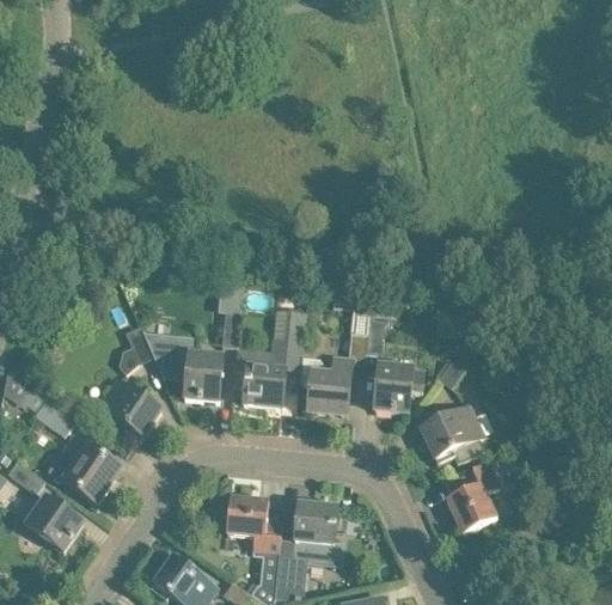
[(352,332),(368,334),(372,295),(355,294),(352,332)]
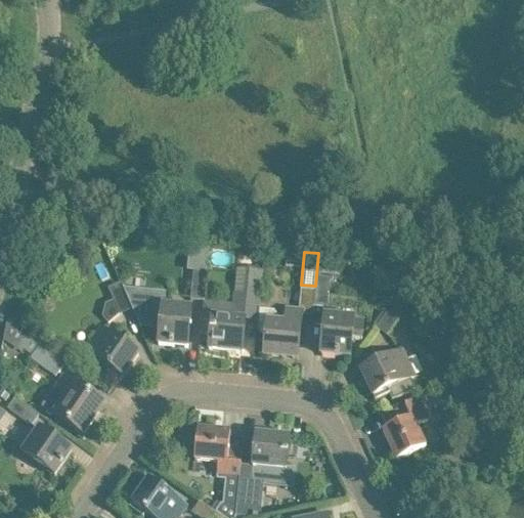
[(318,253),(315,286),(314,301),(328,302),(331,273),(339,273),(341,255),(318,253)]
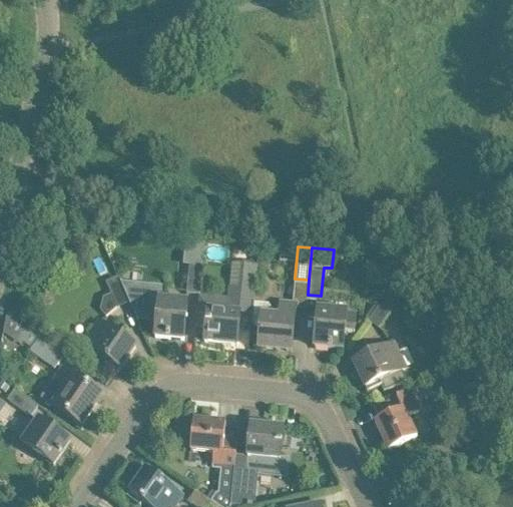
[(199,290),(201,262),(188,261),(186,289),(199,290)]
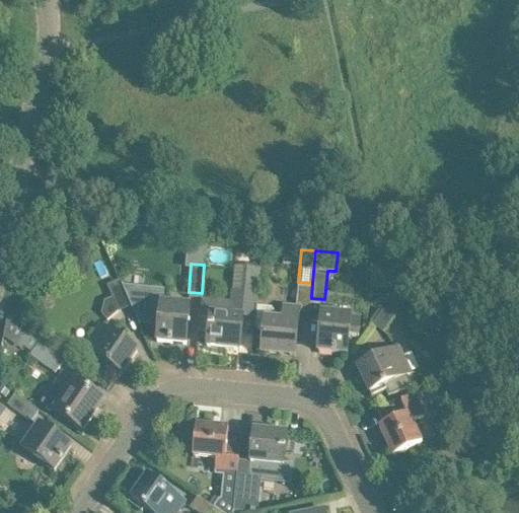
[(257,293),(261,265),(247,264),(244,291),(257,293)]
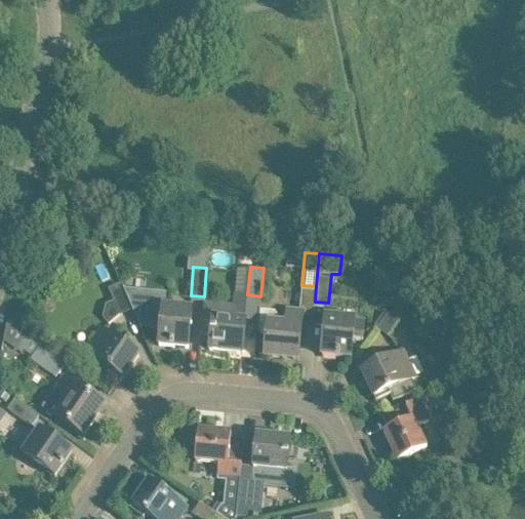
[(106,300),(102,312),(108,320),(119,311),(131,305),(125,290),(120,279),(109,284),(114,295),(106,300)]
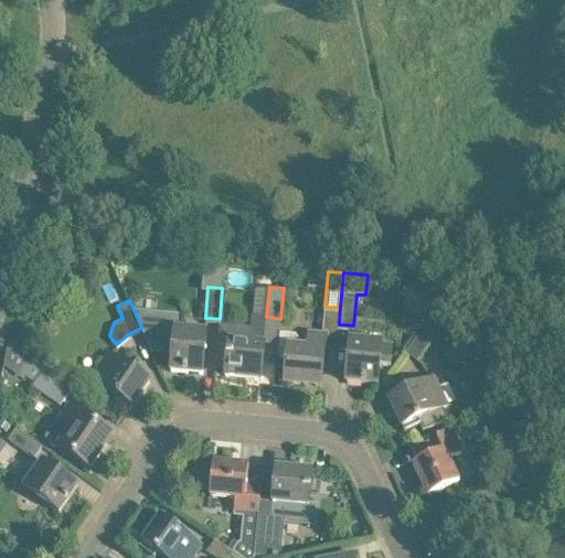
[(178,317),(135,312),(141,328),(151,349),(172,351),(170,366),(202,369),(204,347),(206,326),(177,324),(178,317)]
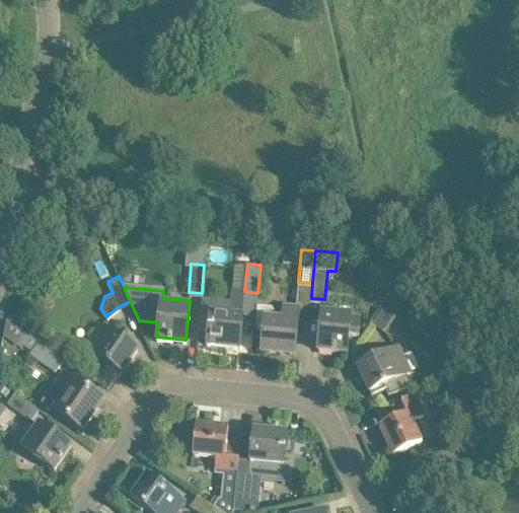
[(385,293),(368,317),(383,327),(399,303),(385,293)]
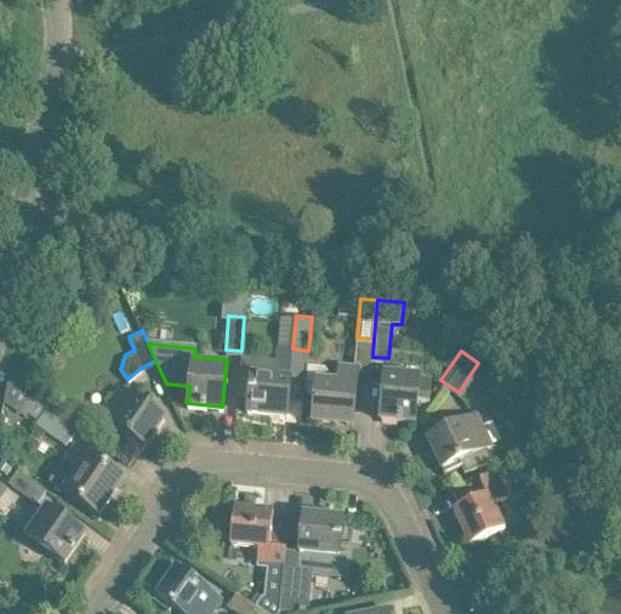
[(292,359),(241,354),(238,390),(249,391),(248,409),(286,413),(292,359)]
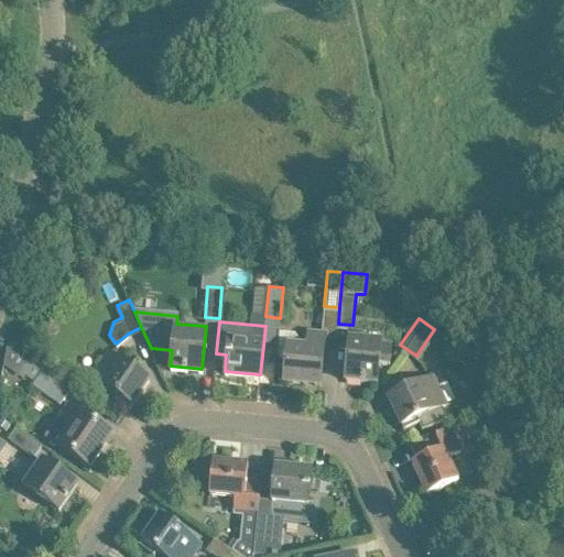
[(321,380),(323,358),(325,330),(310,329),(307,345),(296,343),(297,332),(295,329),(279,327),(277,350),(286,351),(284,377),(321,380)]
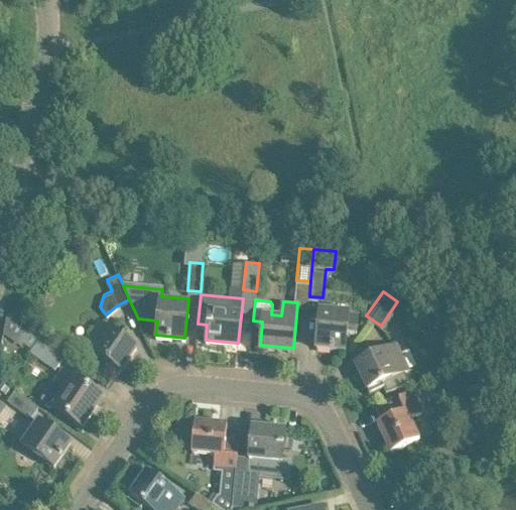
[(319,306),(317,325),(315,345),(345,348),(347,330),(357,331),(359,311),(349,310),(349,309),(319,306)]
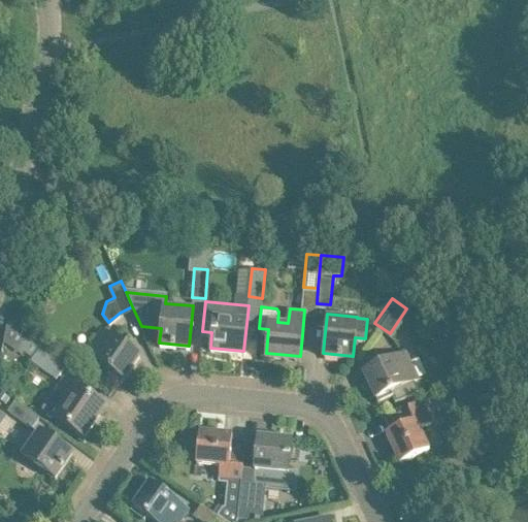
[(110,367),(108,371),(121,380),(140,352),(102,326),(86,351),(110,367)]
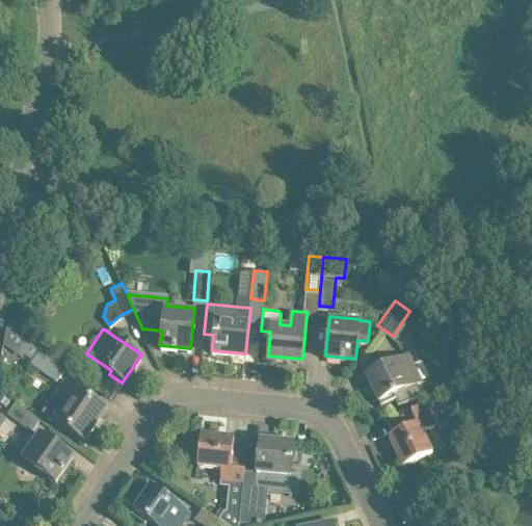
[(41,347),(31,361),(57,378),(67,365),(41,347)]
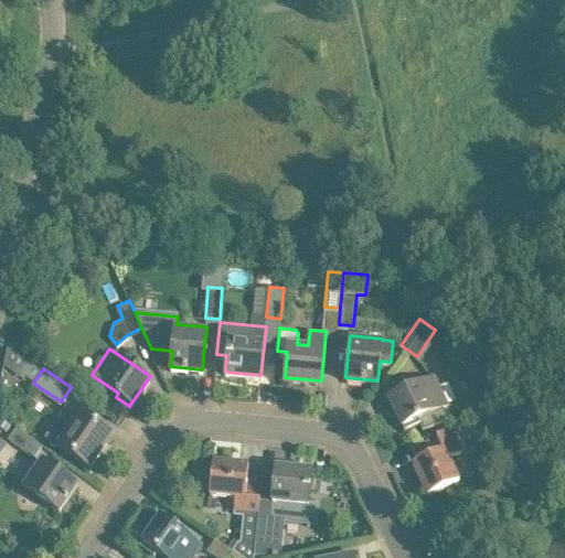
[(435,373),(408,385),(388,394),(404,427),(419,419),(423,426),(448,414),(443,403),(447,399),(435,373)]
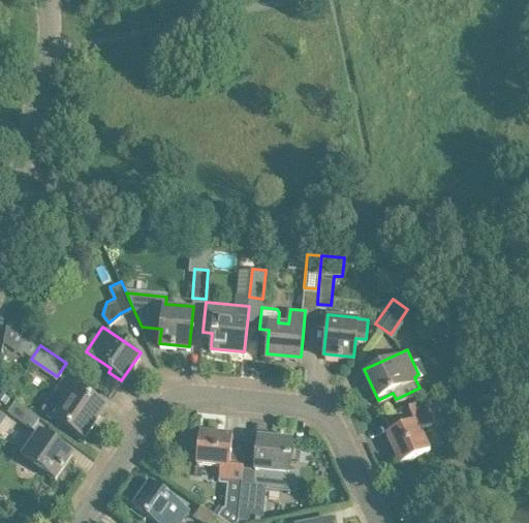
[(54,391),(41,409),(53,418),(55,414),(67,423),(84,434),(105,404),(94,397),(88,392),(78,385),(64,375),(54,391)]
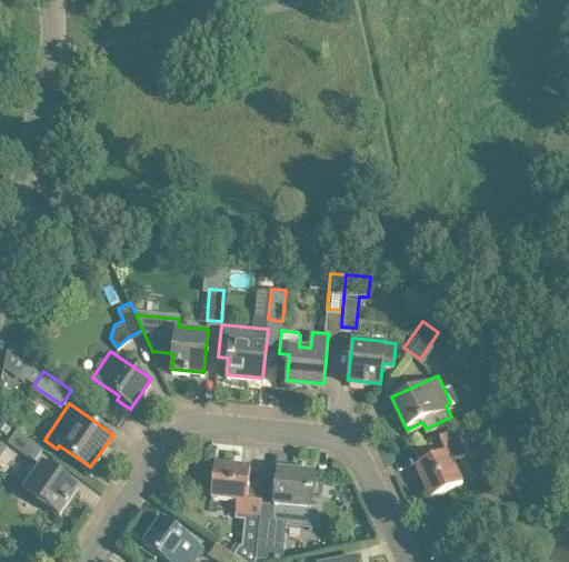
[(42,445),(16,427),(8,439),(35,457),(42,445)]
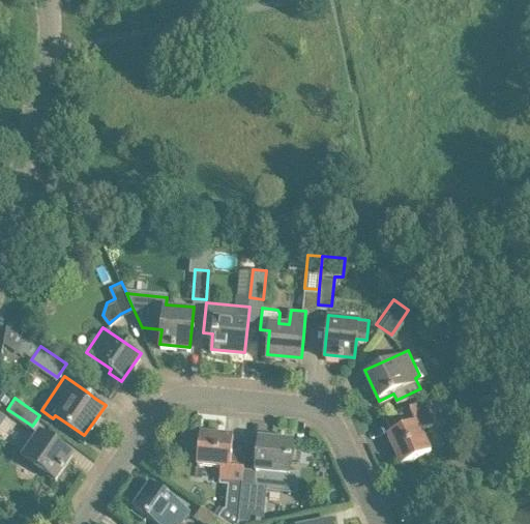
[(435,419),(424,399),(386,416),(392,429),(387,431),(401,462),(431,447),(420,426),(435,419)]
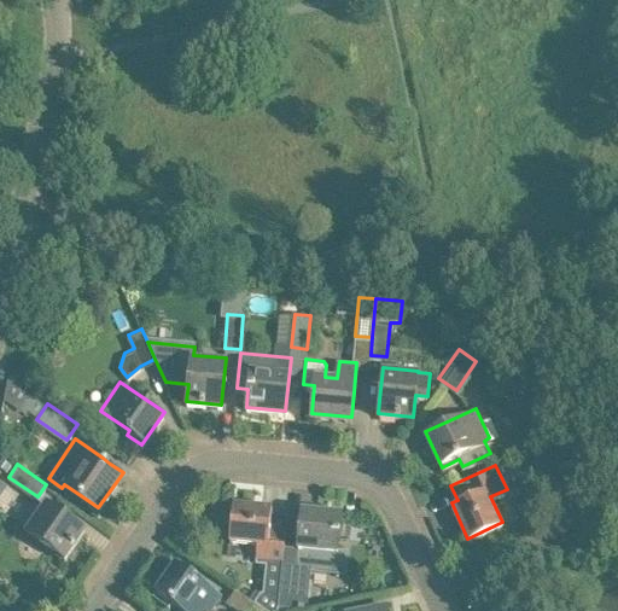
[(233,500),(229,537),(254,540),(258,541),(257,559),(262,560),(283,562),(283,554),(284,548),(285,536),(287,512),(272,511),(272,504),(233,500)]
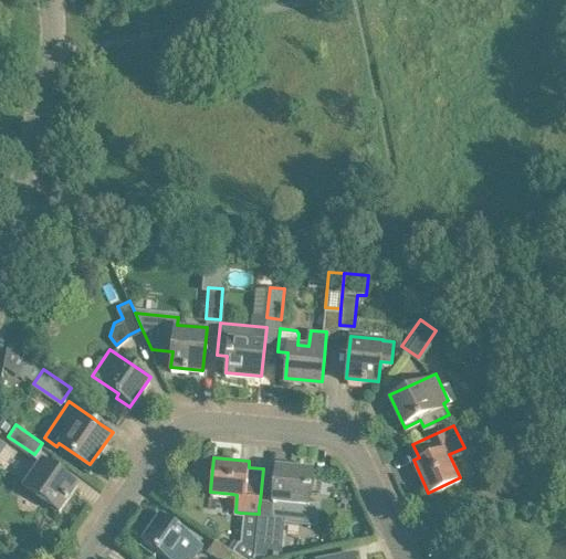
[(77,482),(59,470),(42,459),(24,485),(59,508),(77,482)]
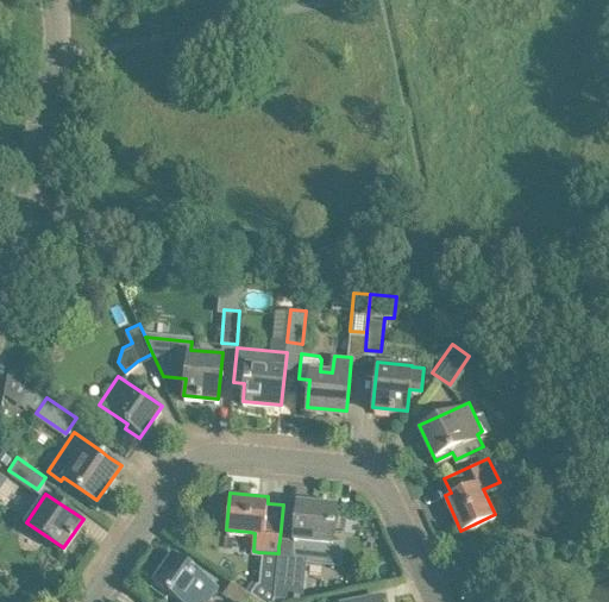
[(275,582),(274,594),(286,595),(289,596),(293,563),(306,564),(306,557),(338,560),(340,540),(332,539),(334,524),(336,509),(337,503),(297,500),(294,537),(293,541),(280,540),(278,546),(278,553),(275,582)]
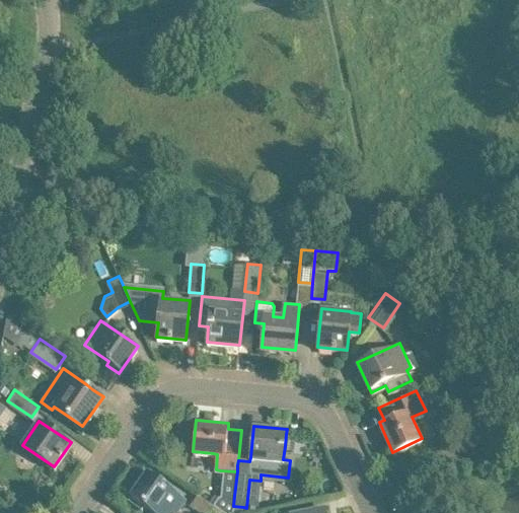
[(173,512),(184,497),(163,483),(147,470),(128,498),(142,508),(145,505),(156,512),(173,512)]
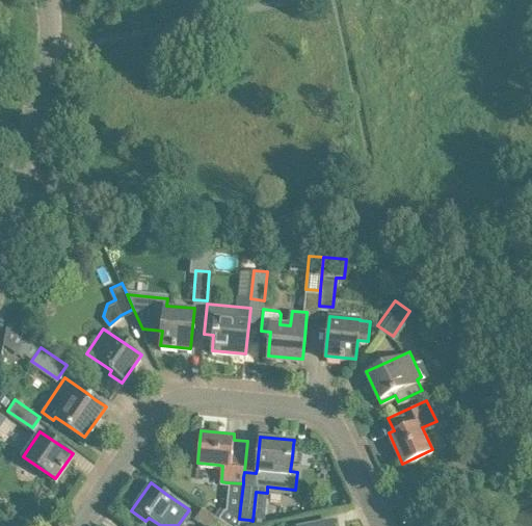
[(203,505),(194,517),(208,525),(232,525),(217,516),(203,505)]
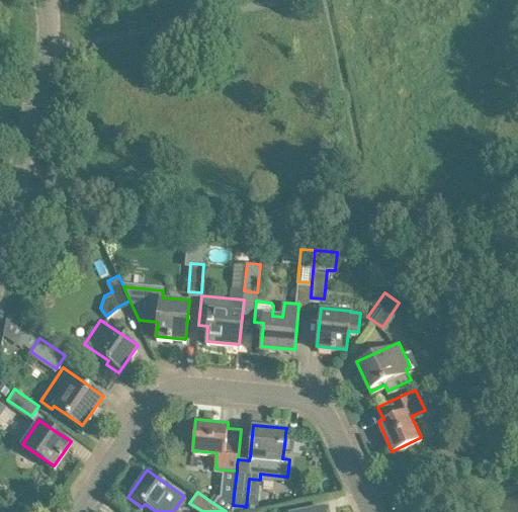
[(218,493),(211,502),(226,511),(232,511),(233,507),(233,505),(234,495),(218,493)]
